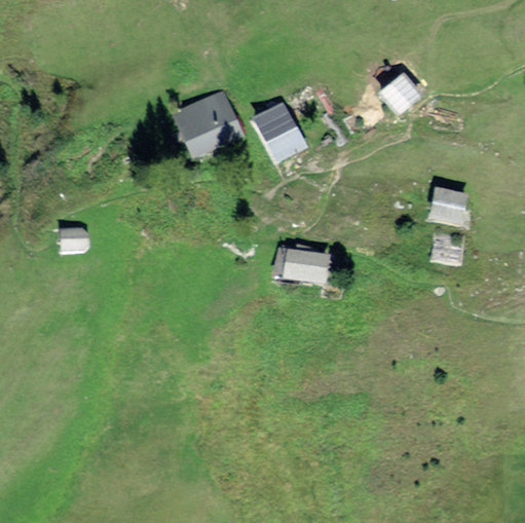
[(421,98),(401,74),(377,95),(398,118),(421,98)]
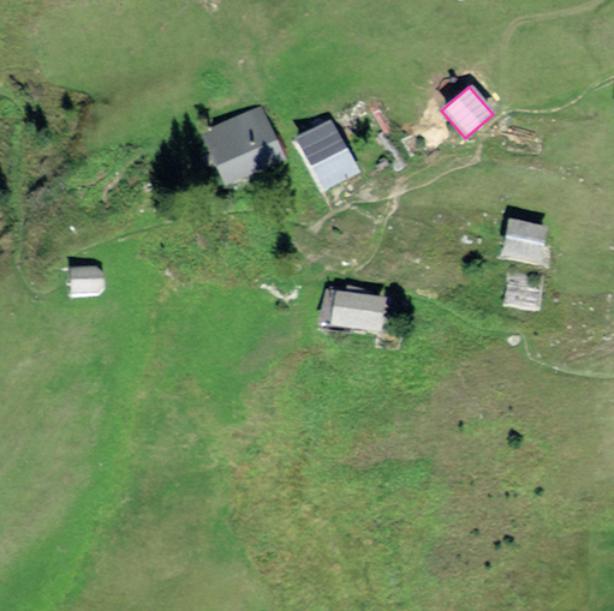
[(261,100),(201,127),(226,184),(287,156),(261,100)]
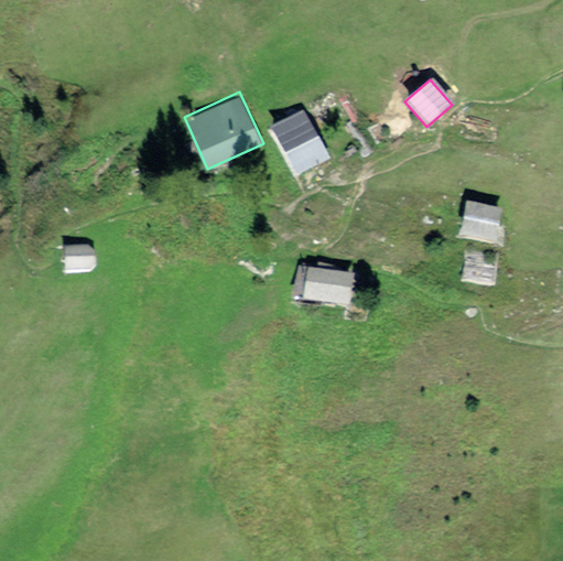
[(302,108),(270,126),(299,175),(331,157),(302,108)]
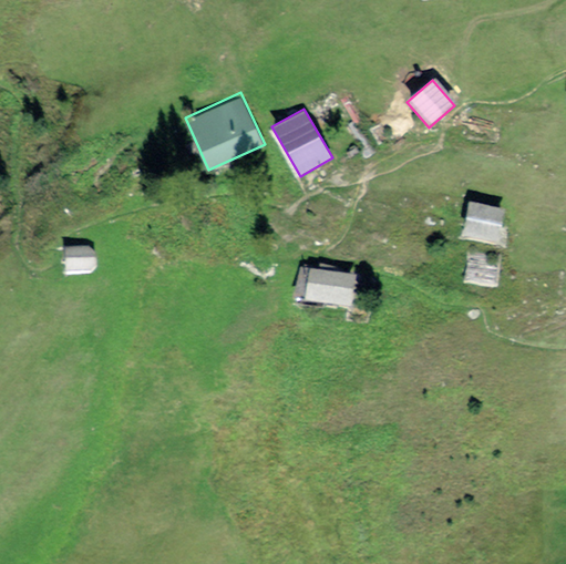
[(507,207),(469,200),(462,235),(501,242),(507,207)]
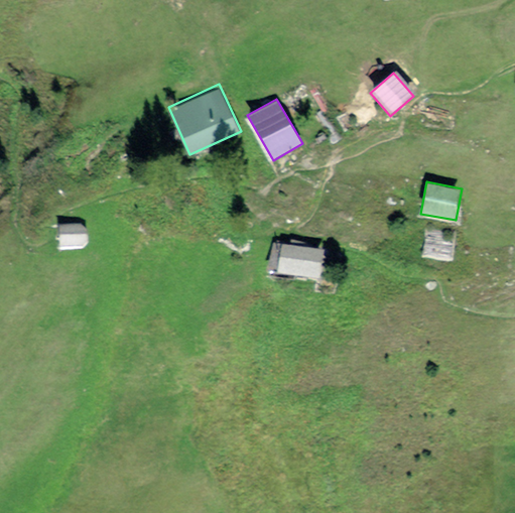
[(81,222),(60,223),(61,245),(82,244),(87,237),(87,229),(81,222)]
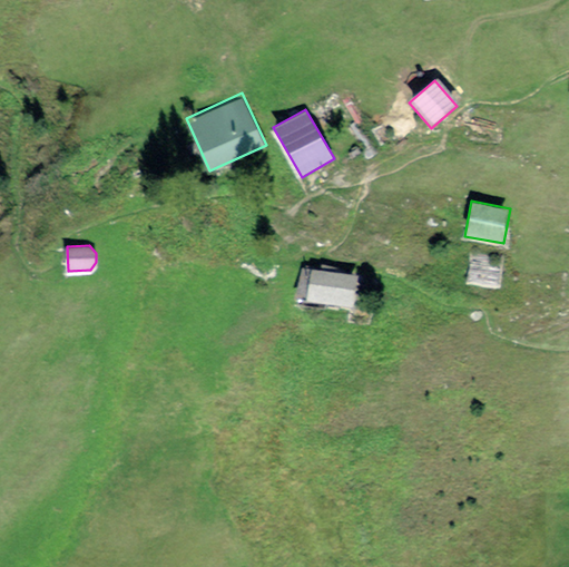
[(315,269),(306,266),(298,300),(352,311),(361,269),(317,260),(315,269)]
